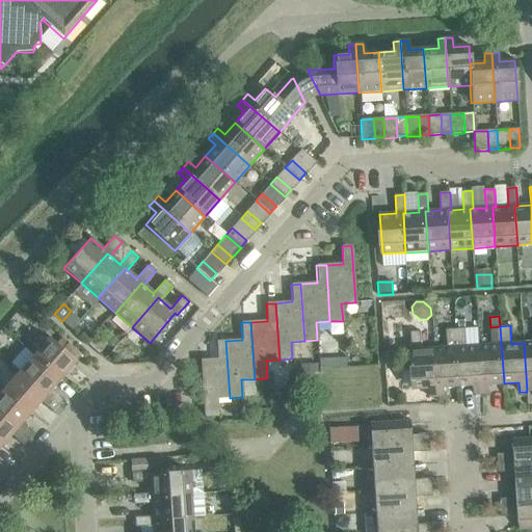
[(491,345),(479,345),(482,394),(489,394),(488,384),(504,383),(500,326),(490,327),(491,345)]
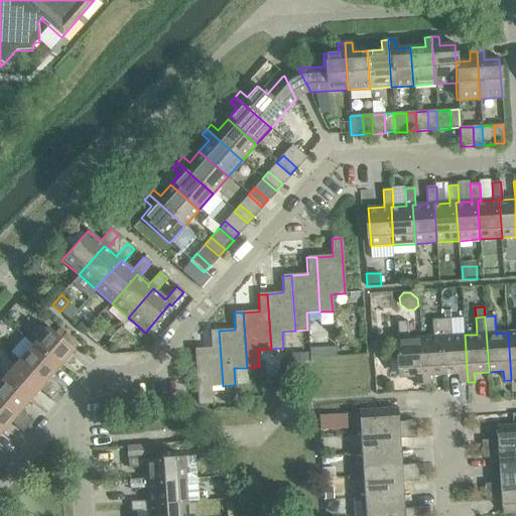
[(444,319),(441,319),(445,375),(460,374),(461,383),(468,382),(465,335),(453,336),(450,318),(444,319)]
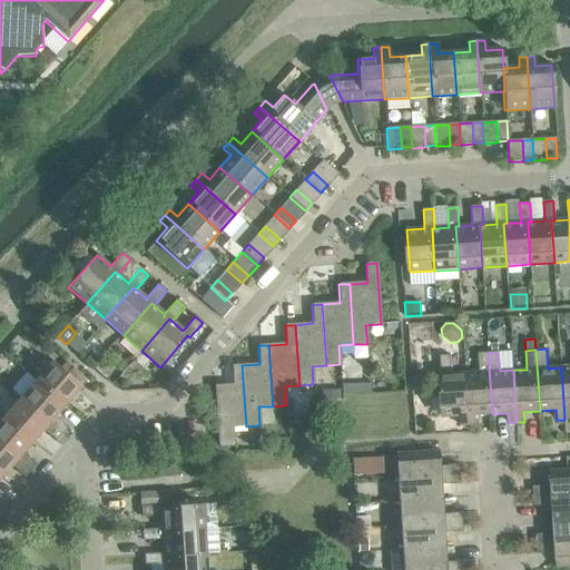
[(479,372),(465,373),(469,425),(477,425),(475,415),(492,414),(488,353),(478,353),(479,372)]
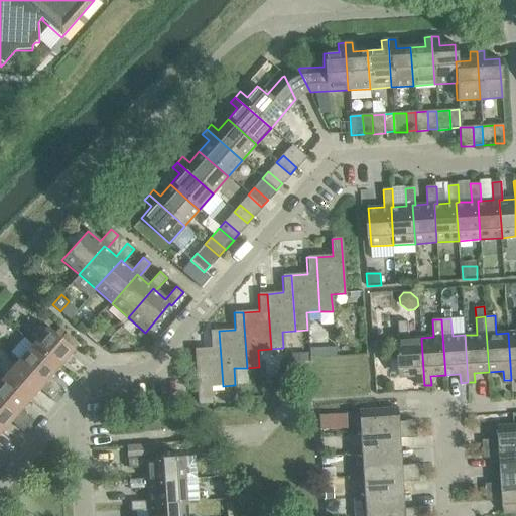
[(424,385),(421,338),(408,339),(407,321),(398,321),(399,340),(401,378),(416,377),(417,386),(424,385)]
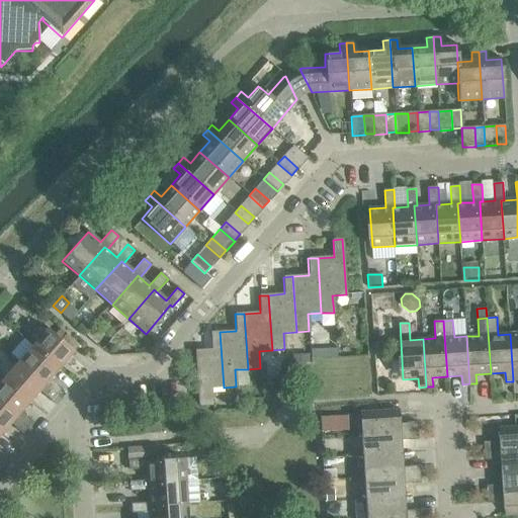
[(48,329),(32,346),(58,368),(78,345),(65,334),(61,340),(48,329)]
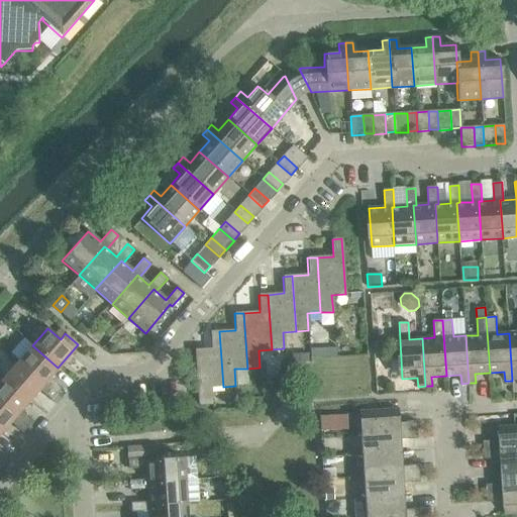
[(223,387),(219,331),(210,332),(211,349),(195,350),(198,405),(211,405),(210,388),(223,387)]
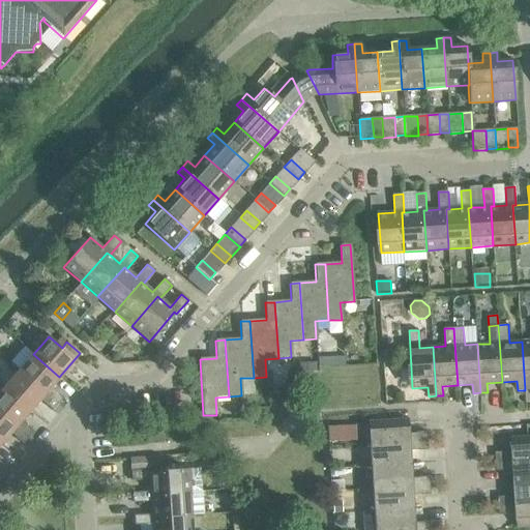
[(33,354),(19,371),(57,405),(62,399),(50,387),(59,377),(33,354)]
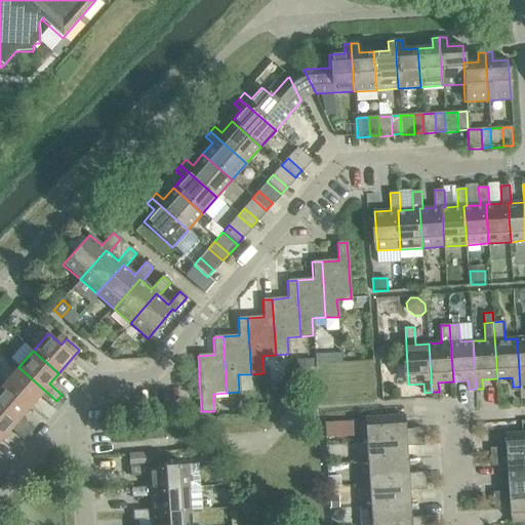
[(313,360),(296,360),(296,369),(313,369),(313,360)]
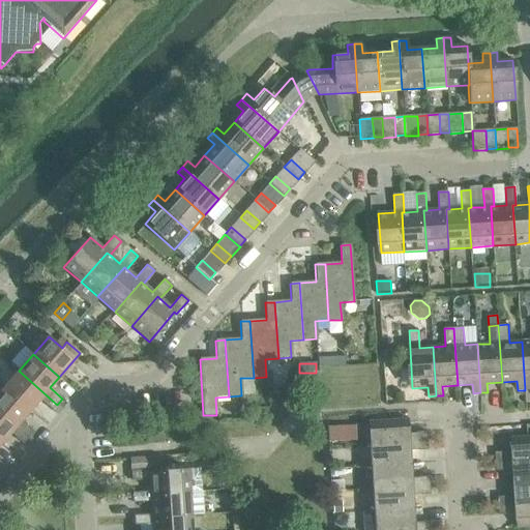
[(19,371),(4,387),(30,410),(39,400),(52,410),(57,405),(19,371)]
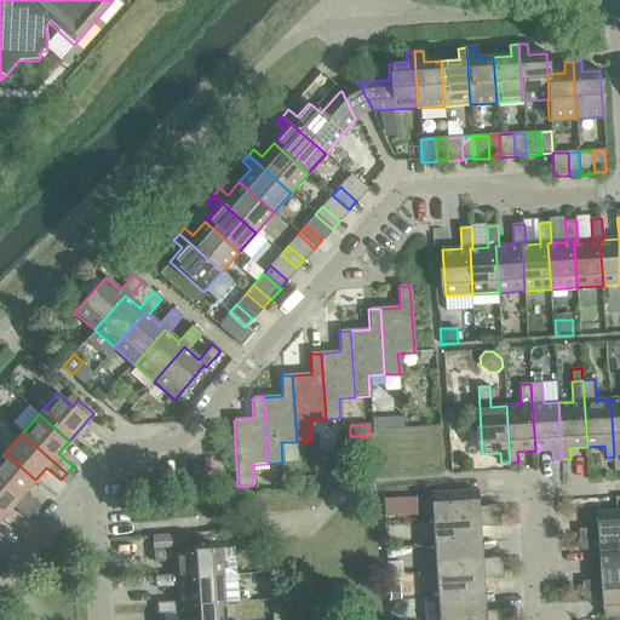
[(5,453),(0,458),(0,483),(32,512),(39,505),(24,493),(35,480),(5,453)]
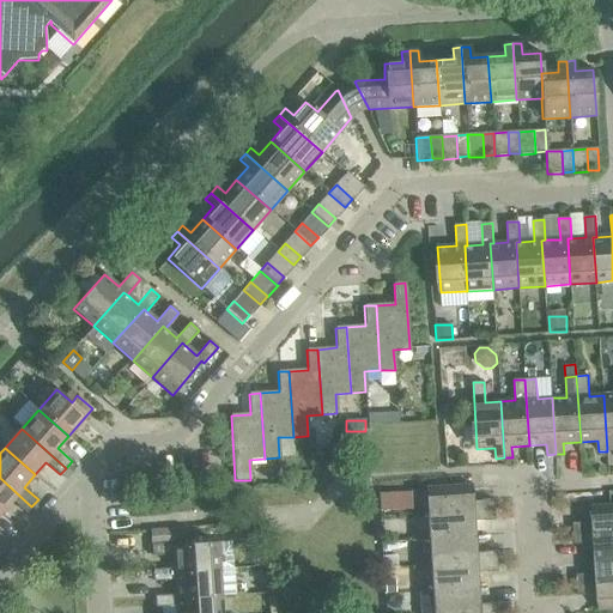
[(66,468),(60,474),(66,479),(72,473),(66,468)]
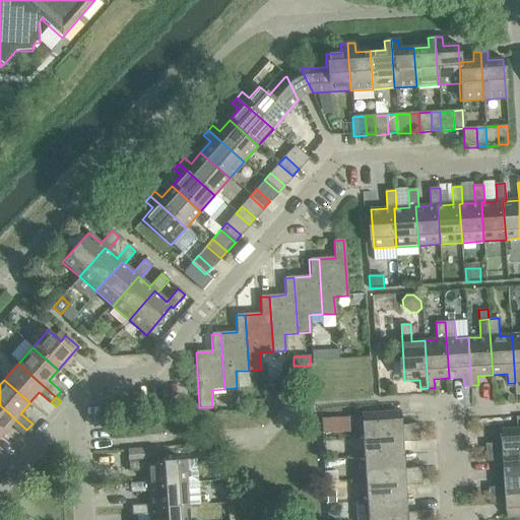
[(0,405),(0,435),(0,436),(10,425),(21,436),(26,430),(0,405)]
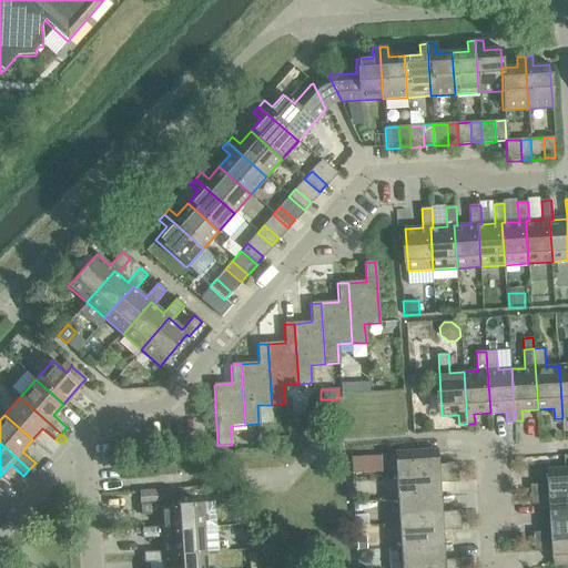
[(394,452),(395,476),(457,473),(456,463),(446,464),(437,465),(436,449),(394,452)]
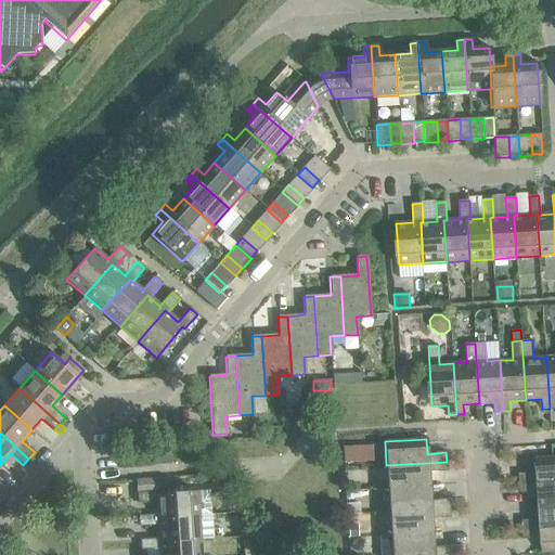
[(372,444),(343,447),(344,465),(373,463),(372,444)]
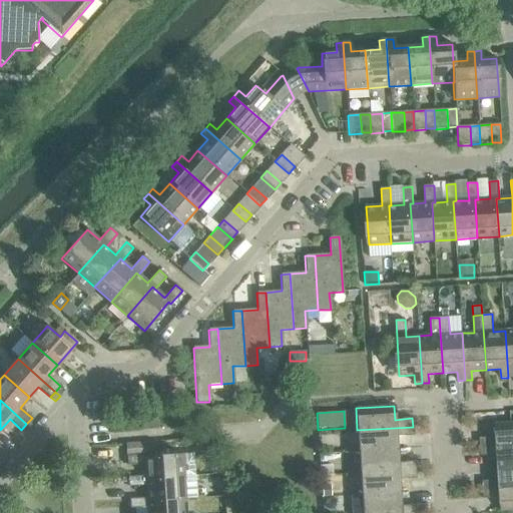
[(140,419),(141,430),(157,429),(156,418),(140,419)]
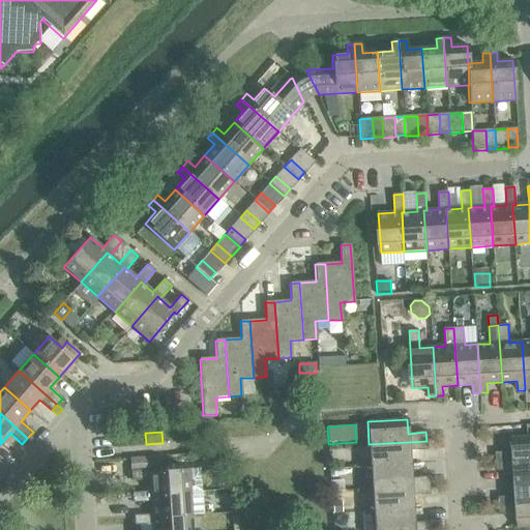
[(496,452),(496,462),(529,459),(529,436),(512,438),(513,452),(505,452),(496,452)]
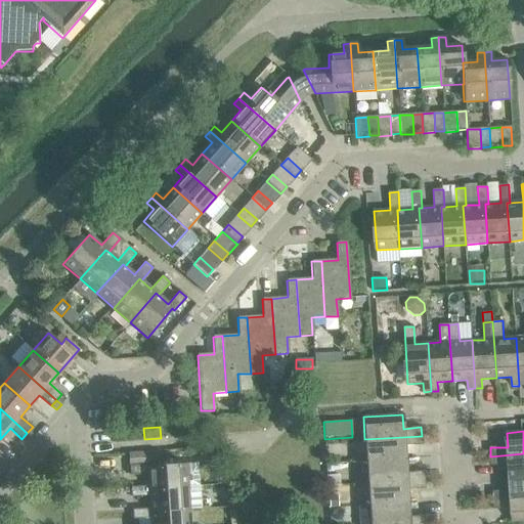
[(364,439),(366,462),(405,459),(404,445),(412,445),(422,445),(422,436),(364,439)]
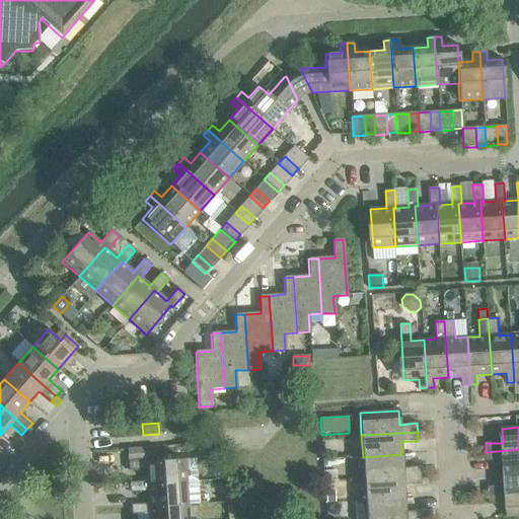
[(156,447),(127,449),(128,461),(145,460),(145,462),(157,462),(156,447)]
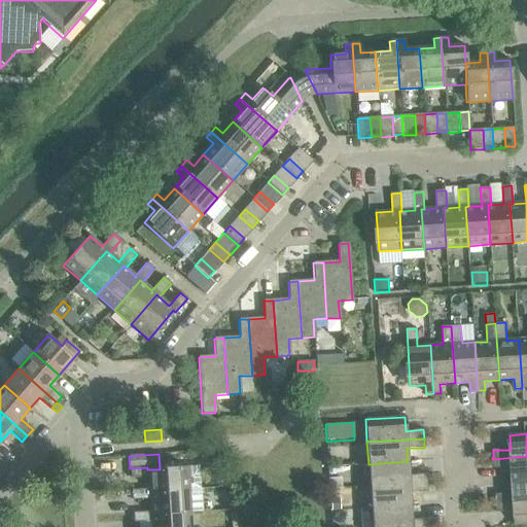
[(512,466),(513,480),(526,479),(526,456),(493,459),(494,468),(503,467),(512,466)]
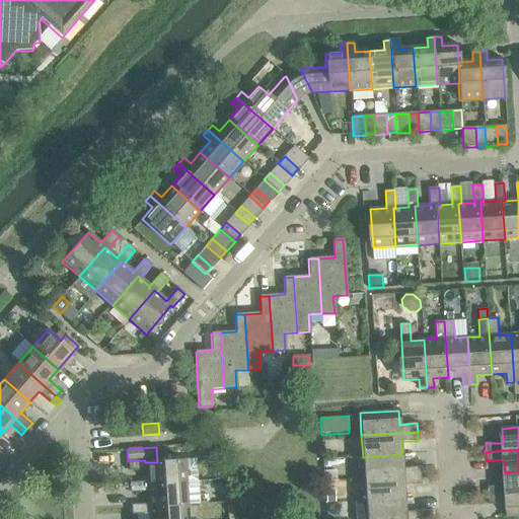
[(363,457),(364,479),(420,475),(420,466),(411,467),(402,468),(401,454),(363,457)]
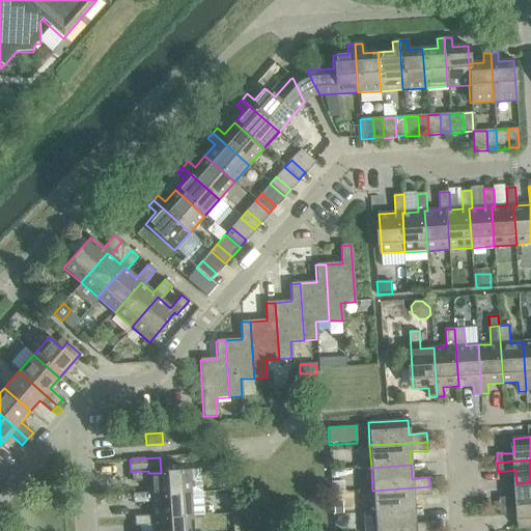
[(149,480),(149,493),(150,496),(190,494),(188,471),(161,473),(148,473),(148,471),(131,472),(131,481),(149,480)]
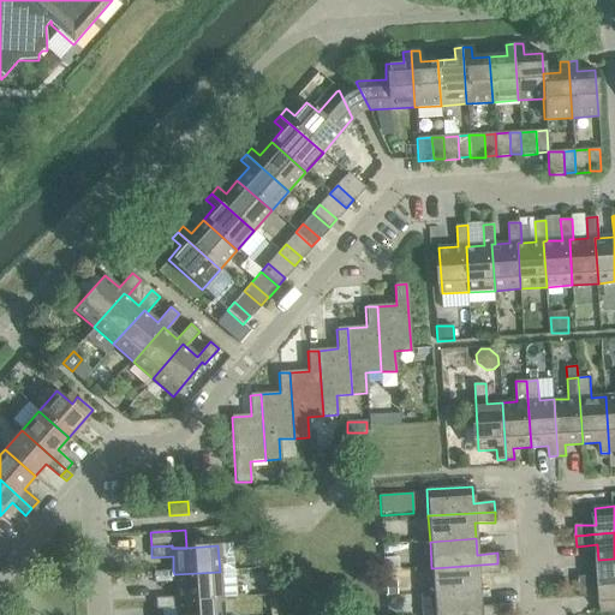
[(398,557),(383,557),(384,573),(398,572),(398,557)]
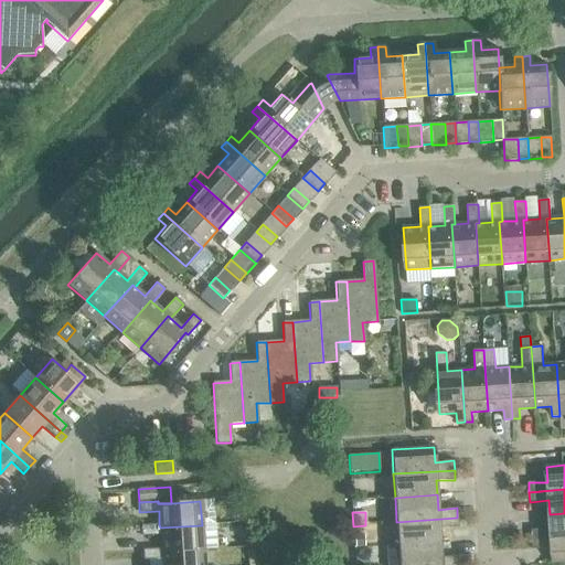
[(531,530),(532,540),(564,537),(564,513),(550,514),(551,530),(542,530),(531,530)]
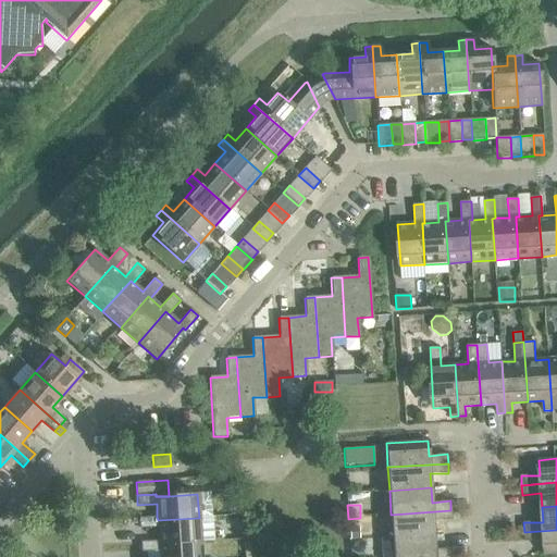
[(391,515),(393,537),(434,535),(433,520),(442,520),(452,520),(450,510),(391,515)]
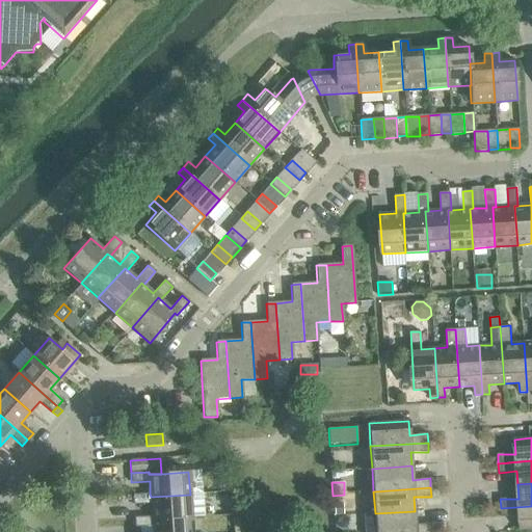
[(151,504),(152,516),(152,520),(191,516),(190,495),(151,497),(150,494),(132,496),(133,505),(151,504)]
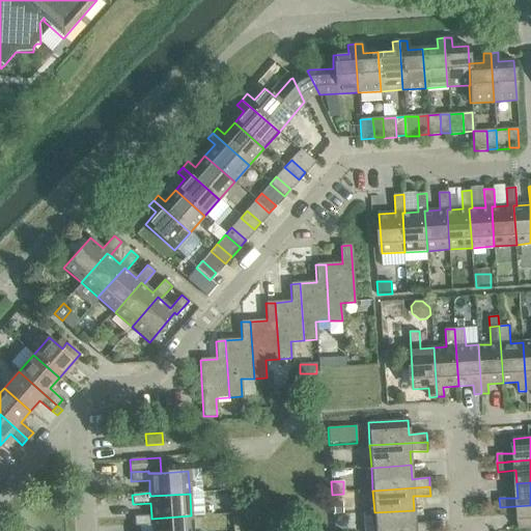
[(341,503),(333,503),(333,514),(342,513),(341,503)]
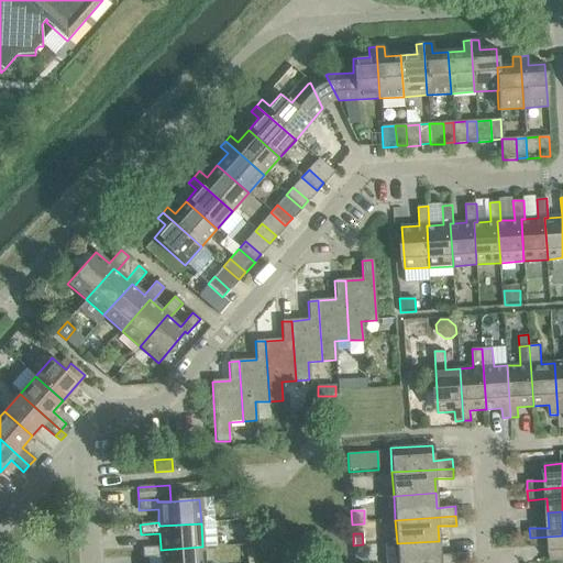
[(550,561),(562,560),(562,536),(530,538),(530,548),(541,547),(550,545),(550,561)]
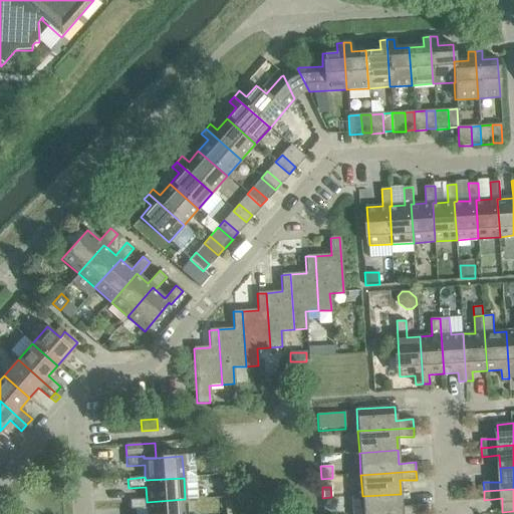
[(362,496),(362,513),(420,513),(427,513),(427,506),(419,506),(419,505),(409,506),(410,506),(402,507),(401,494),(362,496)]
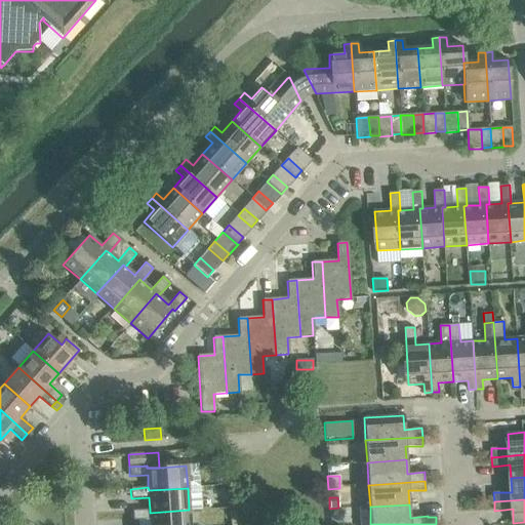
[(150,519),(150,524),(189,524),(189,510),(150,513),(150,510),(132,511),(132,520),(150,519)]
